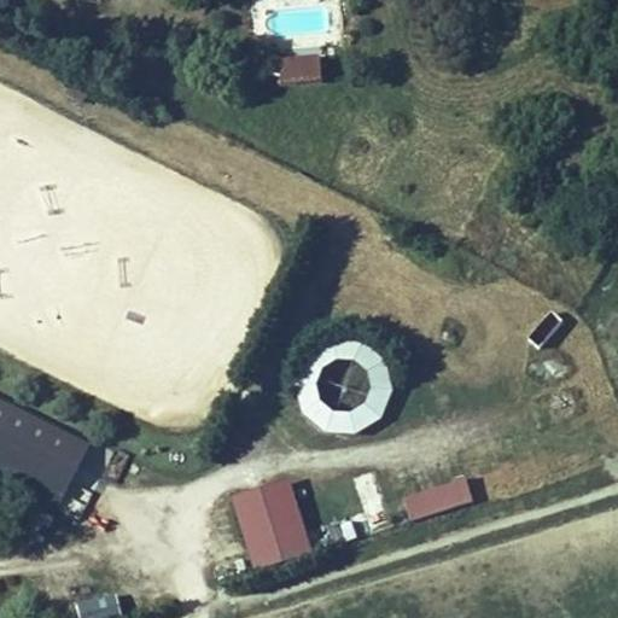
[(322,54),(279,58),(281,87),(324,83),(322,54)]
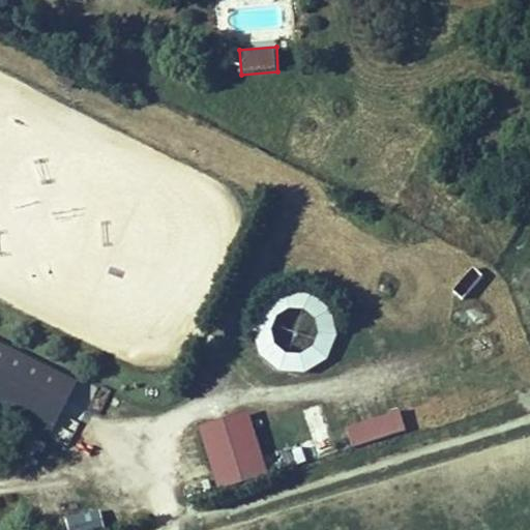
[(333,367),(332,297),(257,297),(258,367),(333,367)]
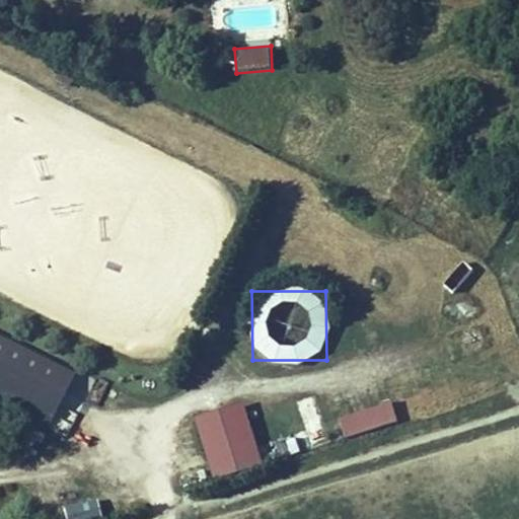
[(74,372),(0,335),(0,393),(51,419),(74,372)]
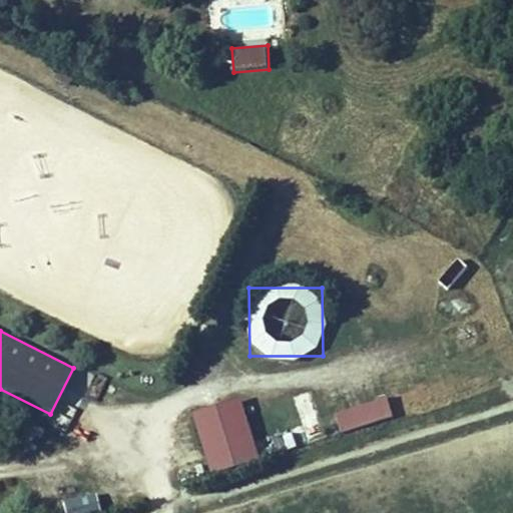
[(334,413),(340,434),(393,419),(387,398),(334,413)]
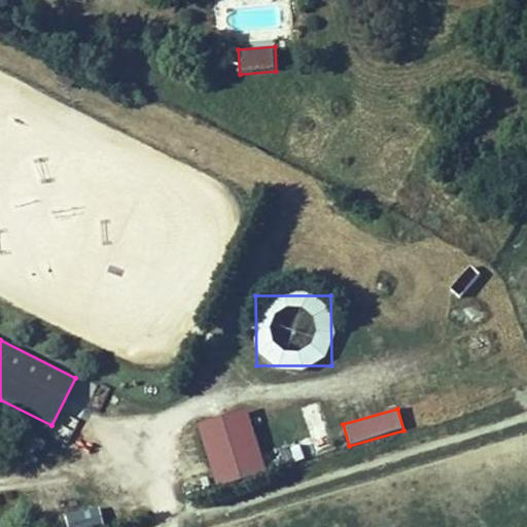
[(246,410),(201,424),(219,485),(265,470),(246,410)]
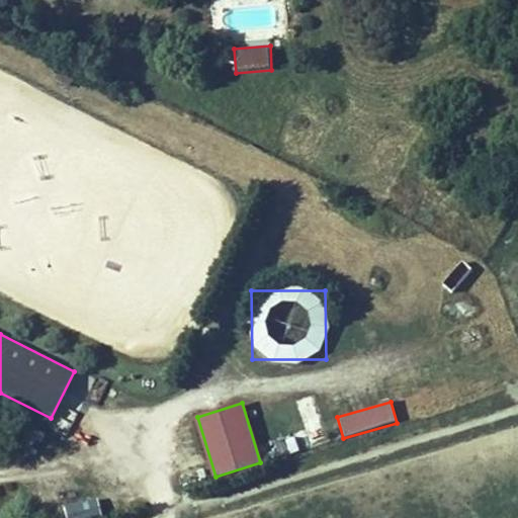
[(66,517),(96,517),(101,517),(96,497),(63,506),(66,517)]
